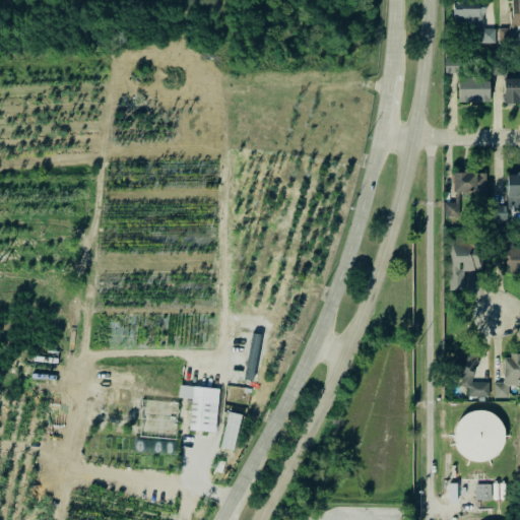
[(452,24),(475,23),(476,43),(495,42),(494,27),(482,28),(482,0),(451,1),(452,24)]
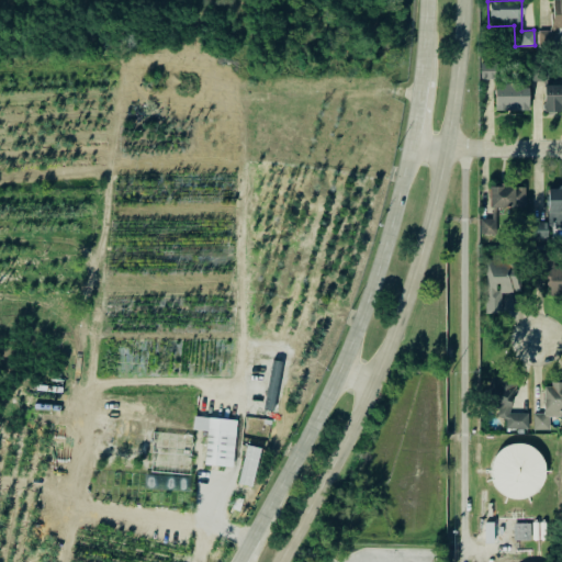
[(561,0),(551,0),(551,30),(538,30),(538,45),(558,45),(557,29),(561,27),(561,0)]
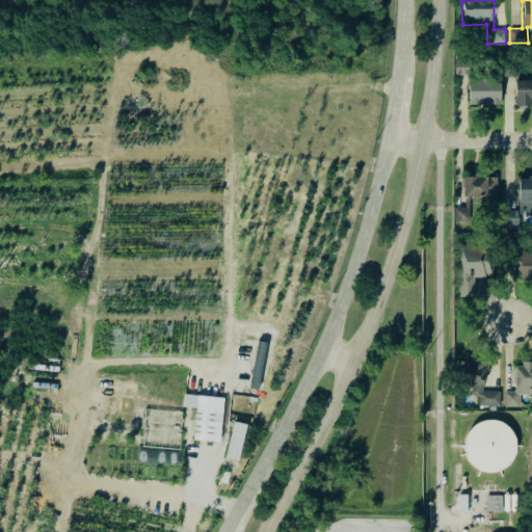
[(500,104),(499,82),(490,82),(490,78),(468,79),(468,104),(500,104)]
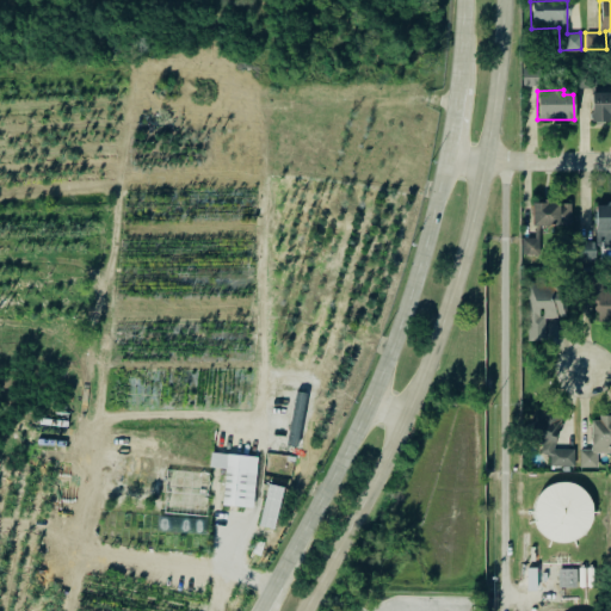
[(610,116),(610,91),(590,92),(591,121),(610,121),(610,116)]
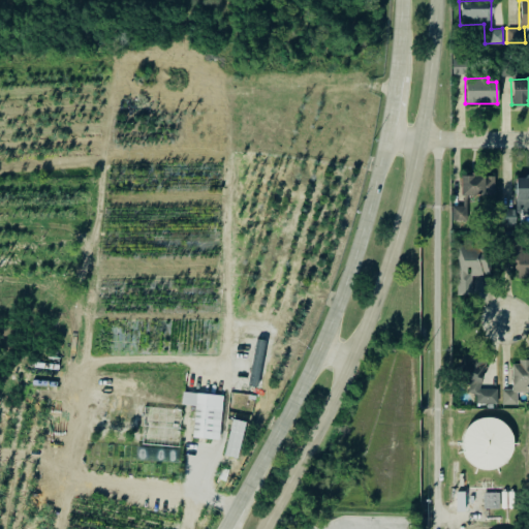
[(494,194),(493,175),(459,175),(460,195),(494,194)]
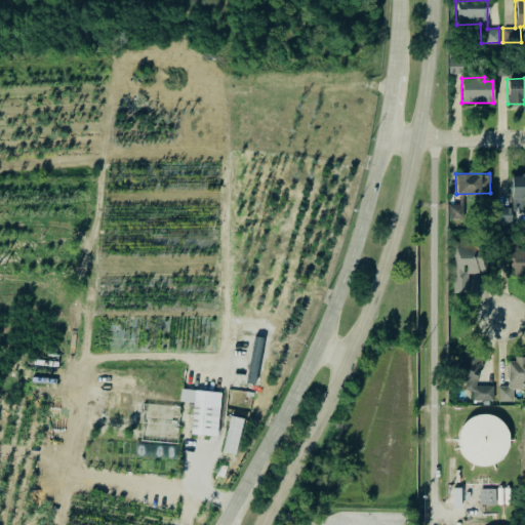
[(524,174),(511,174),(512,210),(524,210),(524,174)]
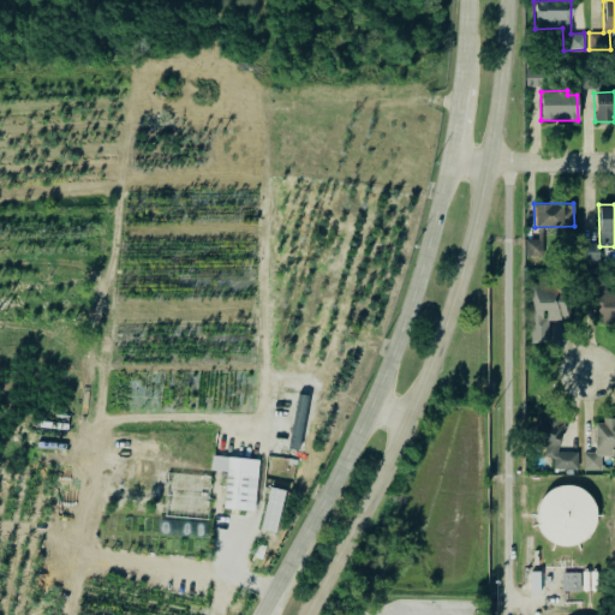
[(543,255),(542,227),(537,227),(538,238),(524,238),(524,255),(543,255)]
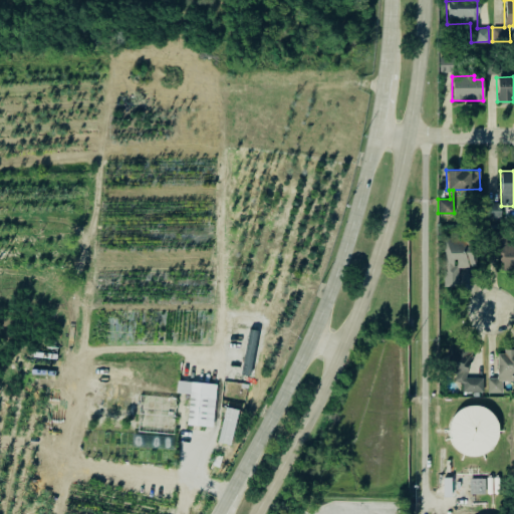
[(442,286),(458,285),(457,267),(474,266),(473,236),(440,237),(442,286)]
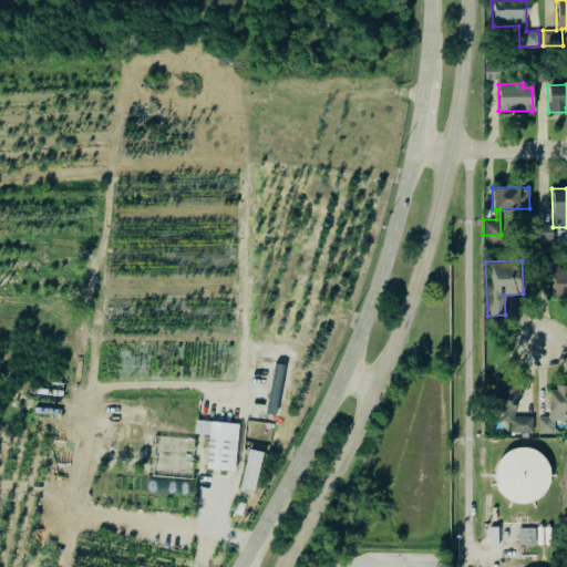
[(566,265),(552,266),(553,297),(566,296),(566,265)]
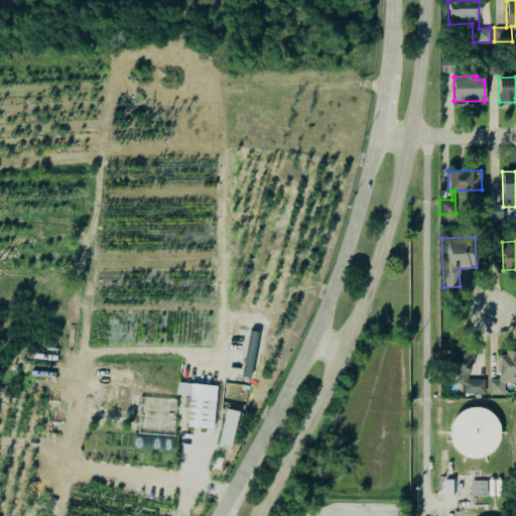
[(240,373),(254,376),(260,348),(255,347),(258,332),(250,330),(240,373)]
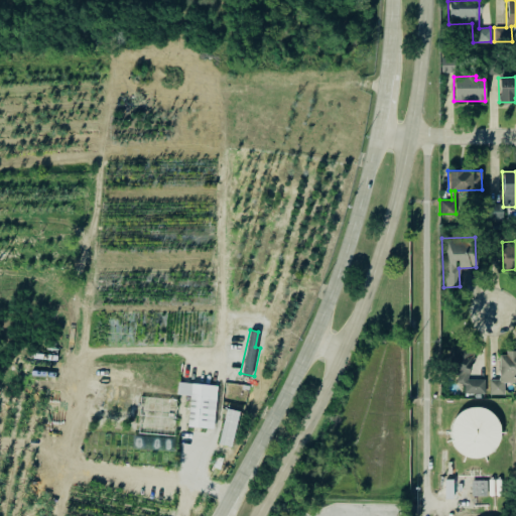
[(498,379),(489,379),(489,394),(504,394),(504,382),(515,382),(515,351),(498,351),(498,379)]
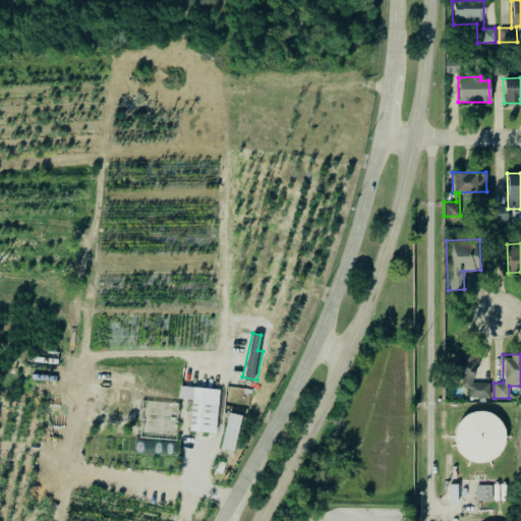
[(468,397),(488,397),(489,383),(472,382),(473,365),(458,365),(457,386),(468,387),(468,397)]
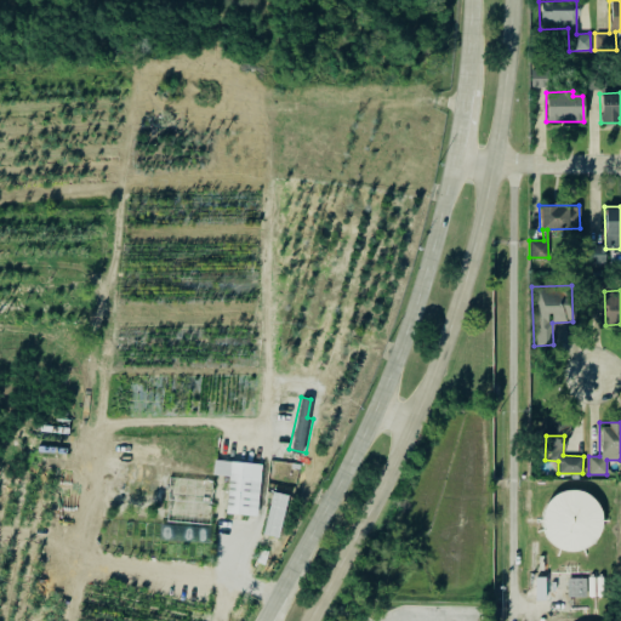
[(261,463),(241,462),(243,454),(216,453),(214,474),(227,476),(223,512),(256,516),(261,463)]
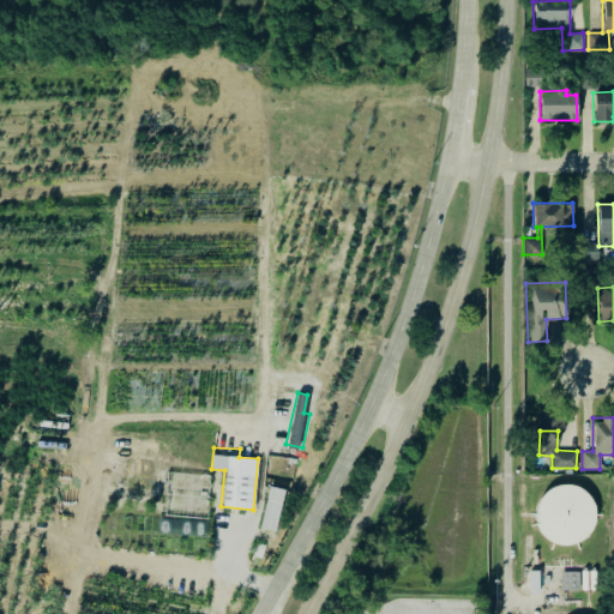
[(258,527),(274,531),(284,489),(269,486),(258,527)]
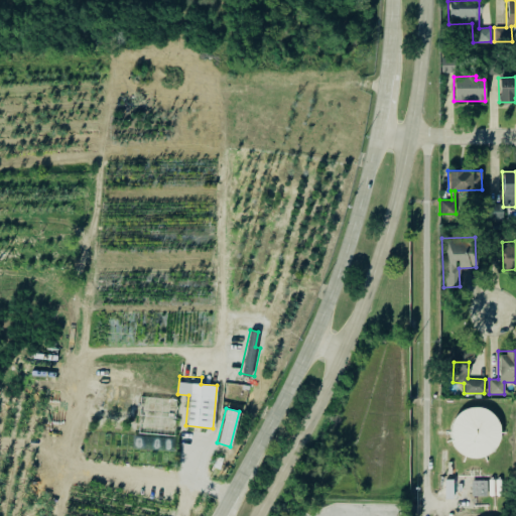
[(452,409),(452,455),(497,455),(497,409),(452,409)]
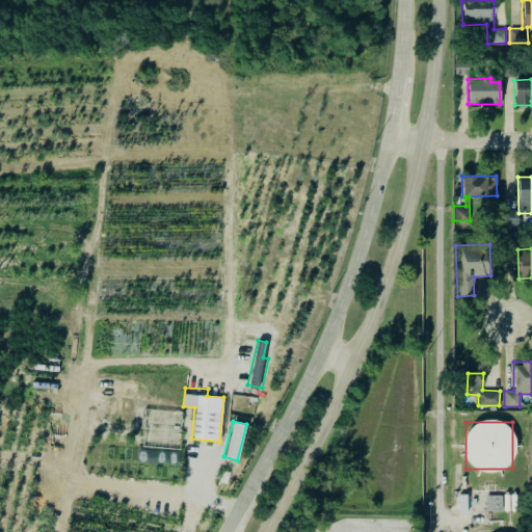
[(485,510),(502,510),(501,495),(485,495),(485,510)]
